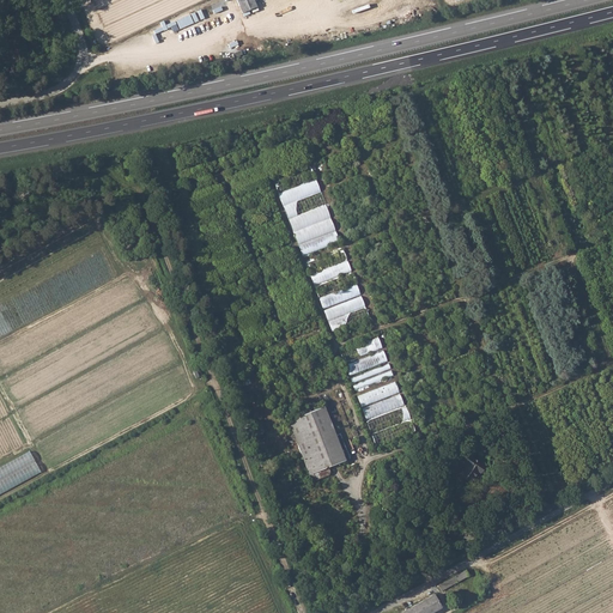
[(253,0),(236,0),(242,12),(256,6),(253,0)]
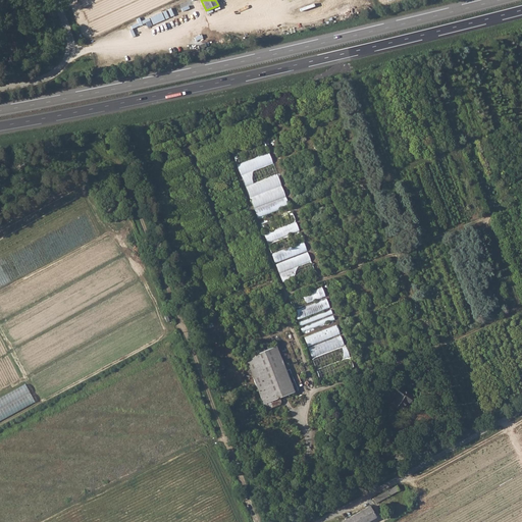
[(151,17),(154,24),(165,19),(162,12),(151,17)]
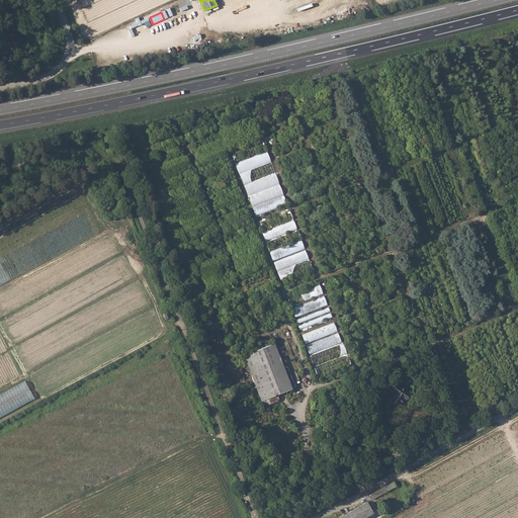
[(236,162),(267,152),(264,142),(232,152),(236,162)]
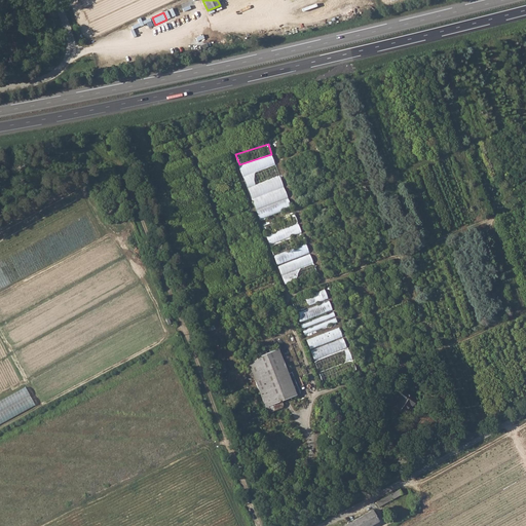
[(260,219),(293,209),(289,198),(269,204),(265,194),(253,198),(260,219)]
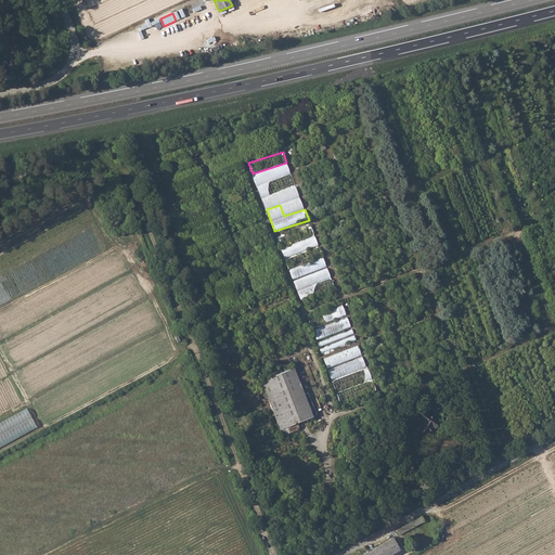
[(279,237),(293,280),(326,268),(313,226),(279,237)]
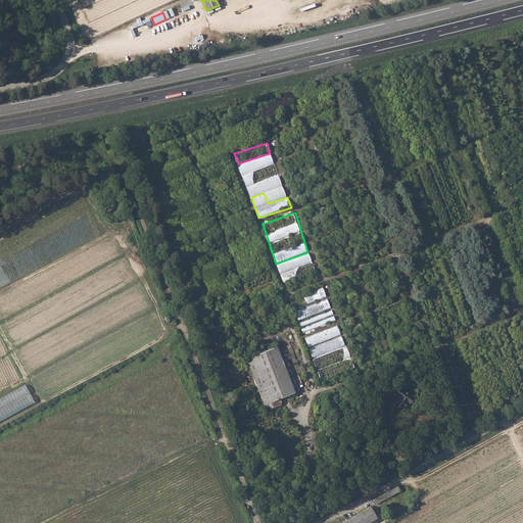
[(277,264),(284,283),(316,271),(313,262),(296,268),(293,258),(277,264)]
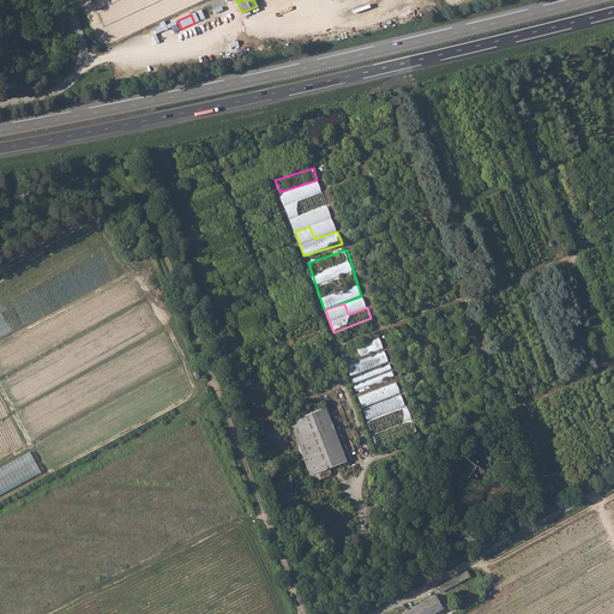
[(380,338),(342,351),(345,362),(384,349),(380,338)]
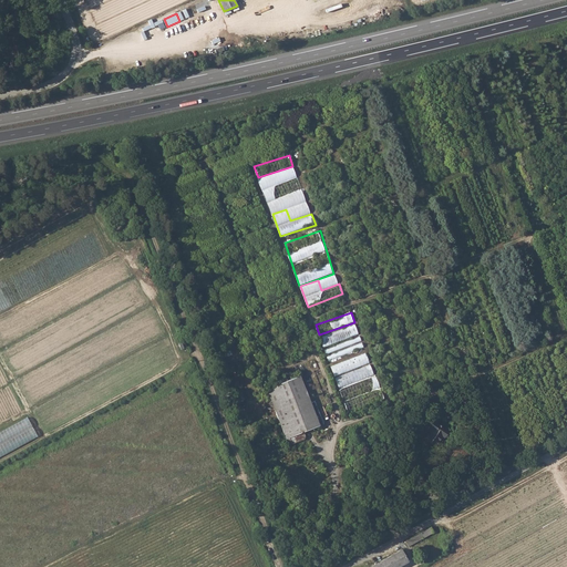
[(320,337),(323,347),(359,334),(356,325),(320,337)]
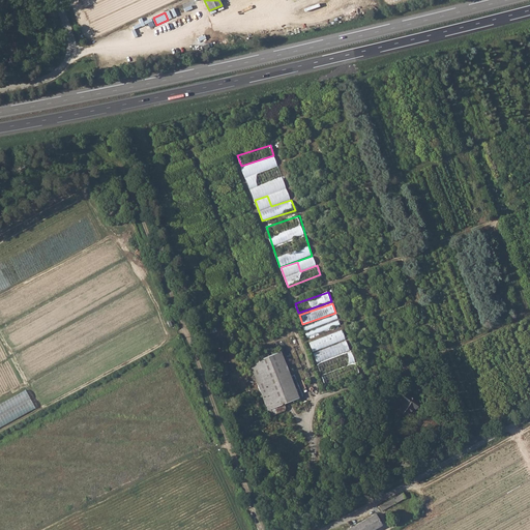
[(304,325),(307,337),(342,326),(337,315),(304,325)]
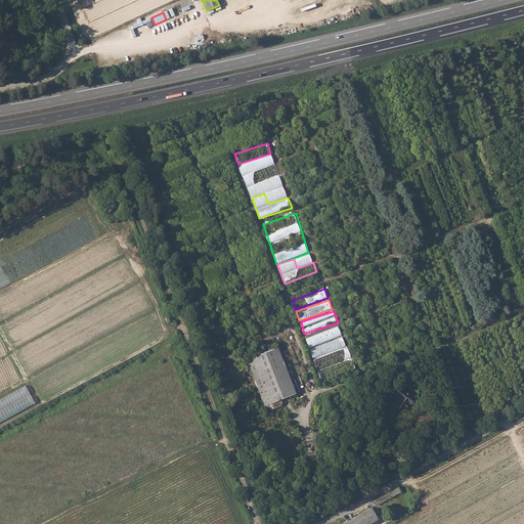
[(320,381),(354,370),(341,326),(307,337),(320,381)]
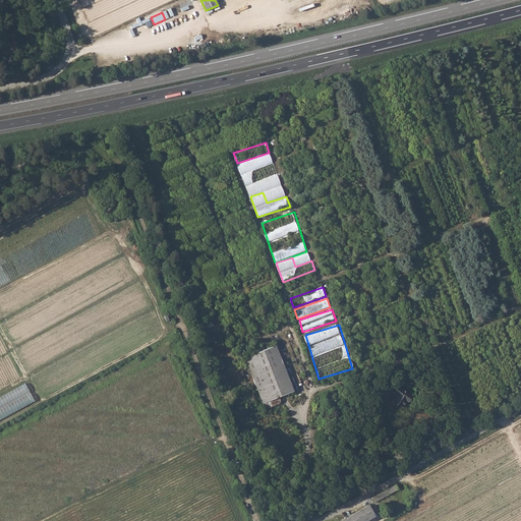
[(276,346),(246,358),(257,386),(253,387),(259,402),(264,401),(267,409),(281,403),(279,398),(297,390),(297,388),(289,368),(285,370),(276,346)]
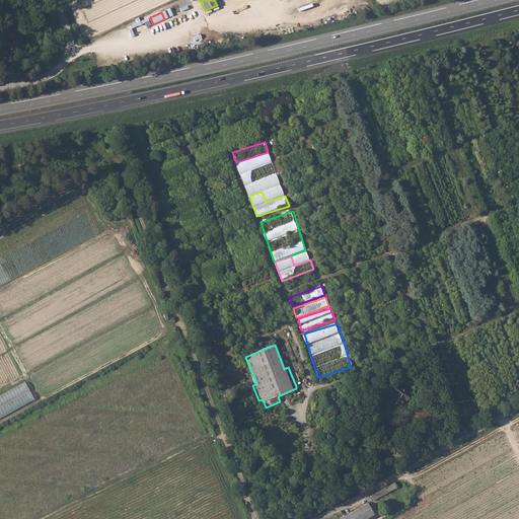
[(0,395),(0,419),(34,400),(25,382),(0,395)]
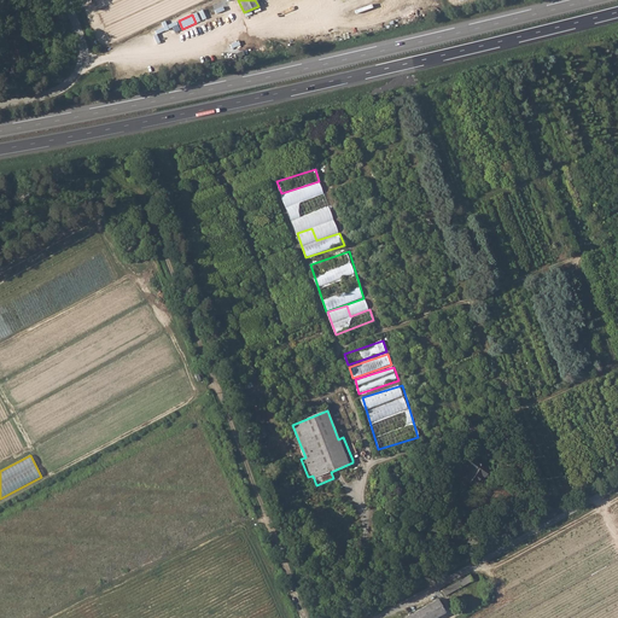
[(472,468),(464,479),(470,484),(466,489),(470,491),(482,477),(483,478),(489,471),(473,459),(468,466),(472,468)]
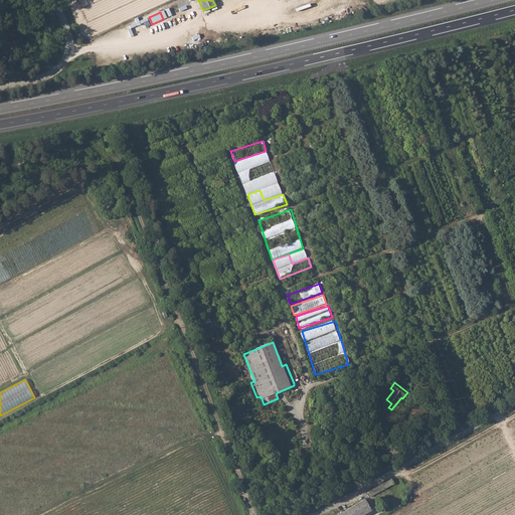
[(382,485),(368,492),(371,497),(384,490),(382,485)]
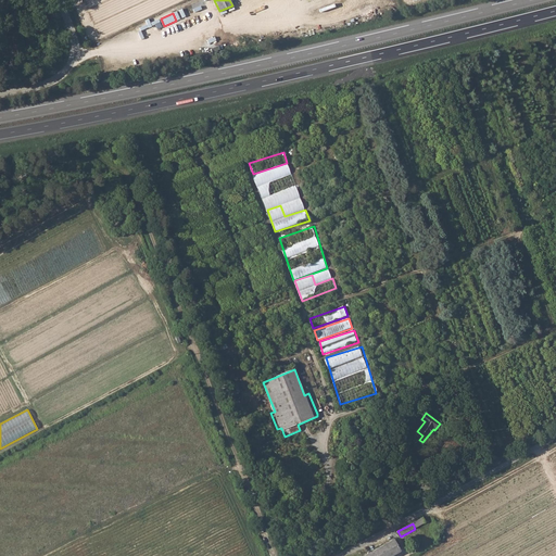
[(393,540),(364,555),(392,555),(400,552),(393,540)]
